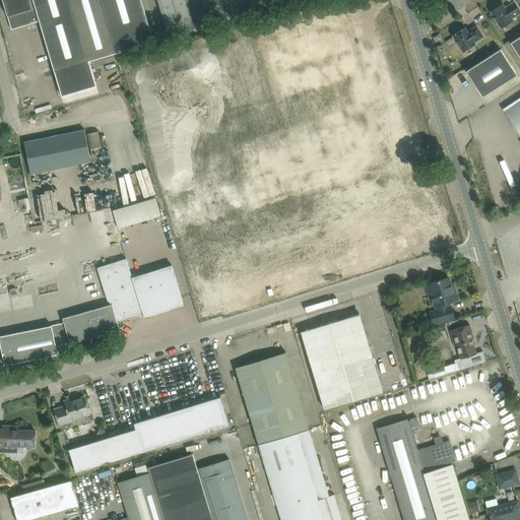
[(2,0),(8,16),(11,28),(40,20),(55,71),(56,77),(62,95),(96,85),(90,67),(88,61),(116,53),(153,42),(141,0),(2,0)]
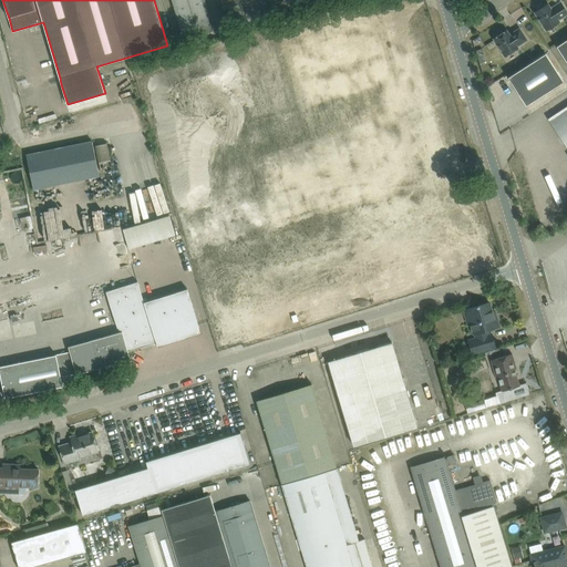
[(172,0),(184,40),(214,31),(204,0),(172,0)]
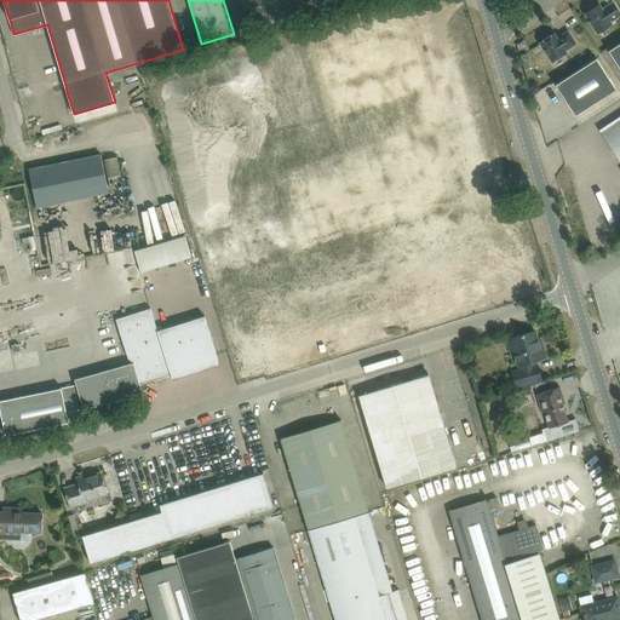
[(602,10),(600,4),(596,6),(592,6),(589,9),(587,11),(585,13),(597,33),(612,24),(610,22),(619,15),(619,13),(613,3),(602,10)]
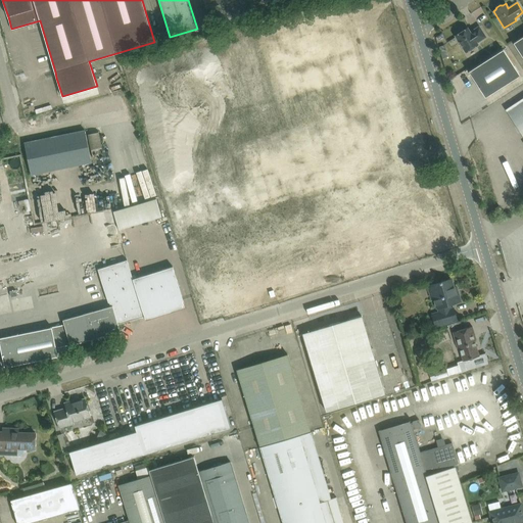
[(459,32),(458,34),(455,36),(466,52),(478,44),(477,43),(486,37),(479,27),(470,32),(468,28),(465,30),(462,29),(459,32)]
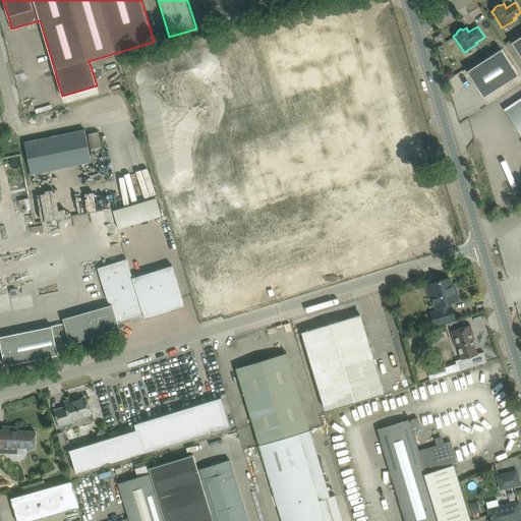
[(520,36),(511,43),(520,57),(520,36)]
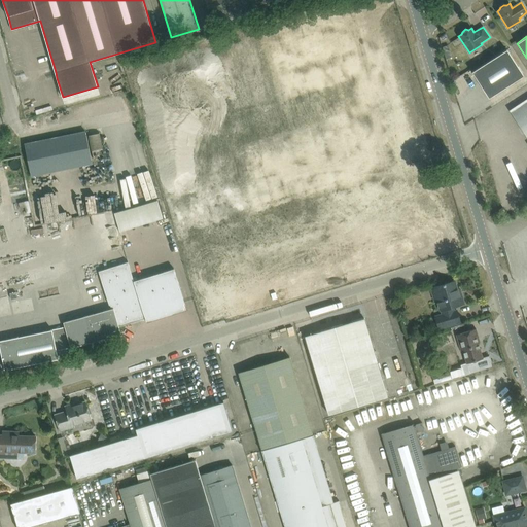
[(483,56),(489,51),(485,45),(479,49),(483,56)]
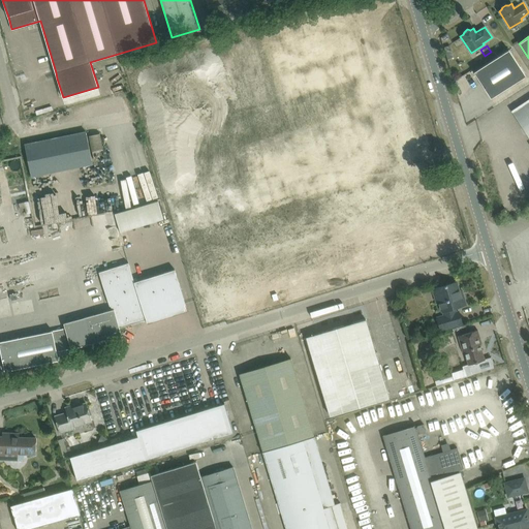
[(491,98),(526,76),(508,50),(474,72),(491,98)]
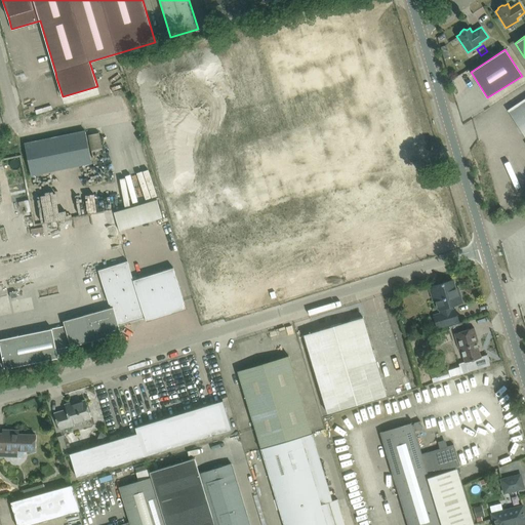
[(38,74),(34,65),(24,69),(27,78),(38,74)]
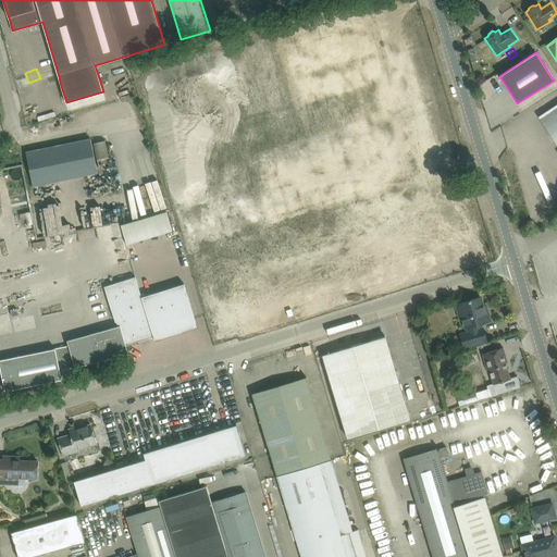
[(124,75),(125,83),(137,81),(135,73),(124,75)]
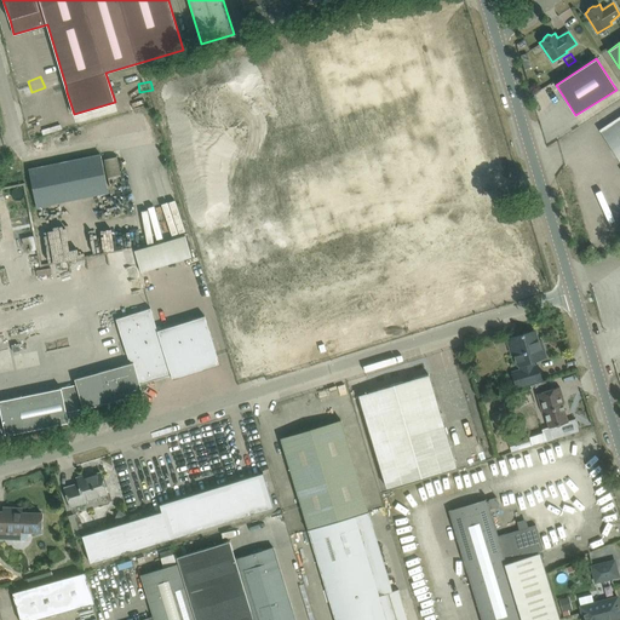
[(619,116),(600,130),(619,161),(619,116)]
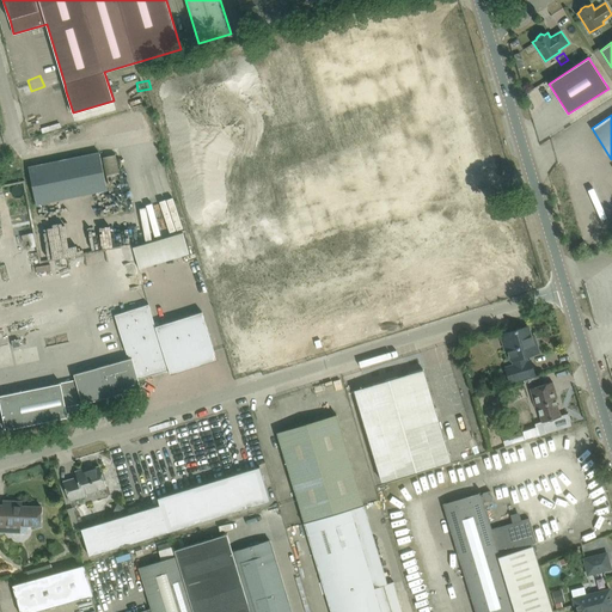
[(112,154),(116,167),(128,165),(123,152),(112,154)]
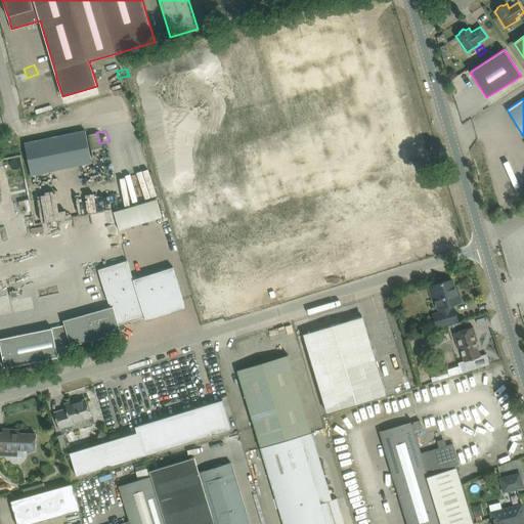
[(92,163),(85,131),(25,143),(32,176),(92,163)]
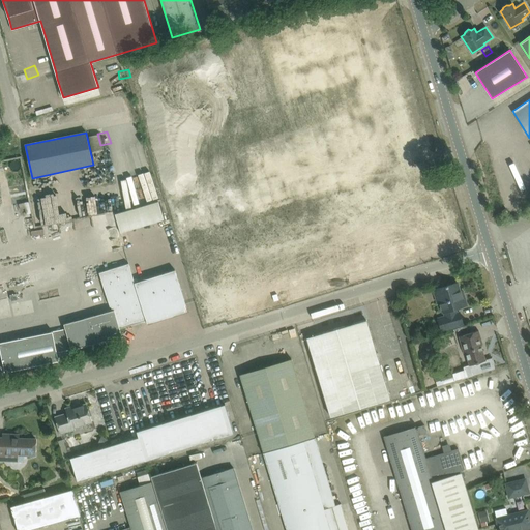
[(128,229),(172,216),(167,198),(122,210),(128,229)]
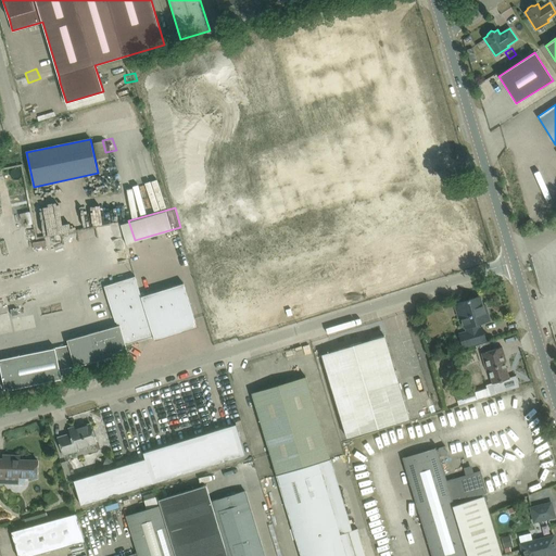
[(0,358),(0,367),(2,380),(4,391),(62,379),(61,375),(71,373),(70,367),(74,367),(127,352),(126,344),(153,336),(154,338),(155,338),(154,337),(194,324),(196,325),(197,325),(184,283),(152,293),(141,297),(135,276),(104,286),(115,321),(117,323),(118,326),(67,340),(68,345),(0,358)]
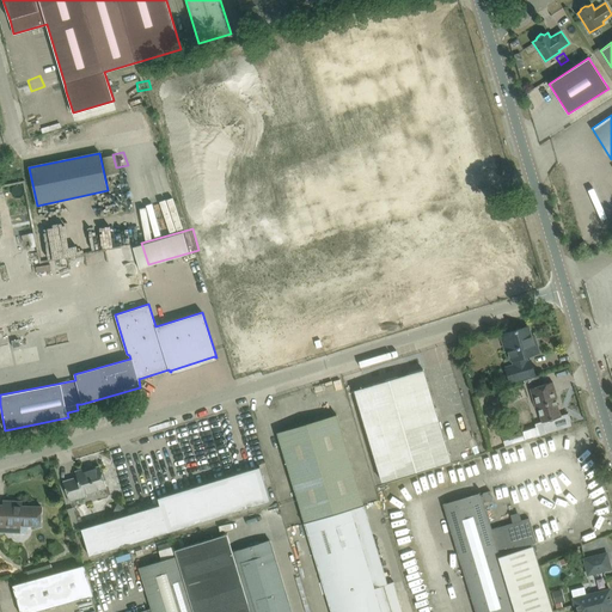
[(531,336),(528,326),(503,334),(512,361),(513,361),(514,365),(506,367),(509,381),(534,374),(531,360),(527,361),(526,356),(539,353),(536,342),(538,342),(536,335),(531,336)]
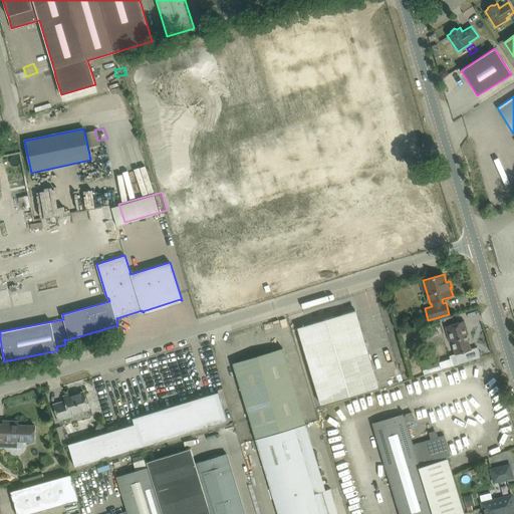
[(378,387),(355,310),(297,327),(320,405),(378,387)]
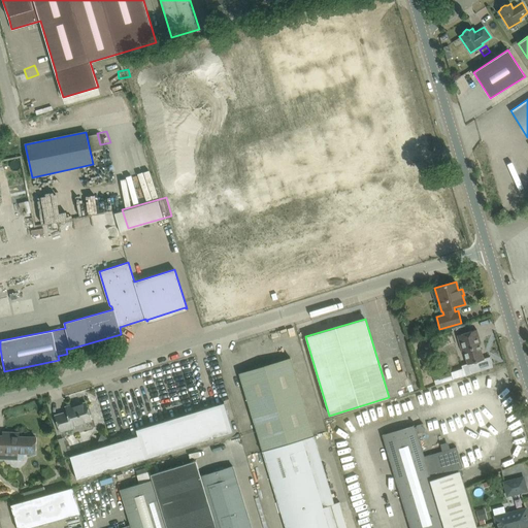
[(476,329),(457,335),(462,351),(464,351),(468,364),(471,373),(493,367),(490,357),(484,359),(479,343),(481,342),(476,329)]
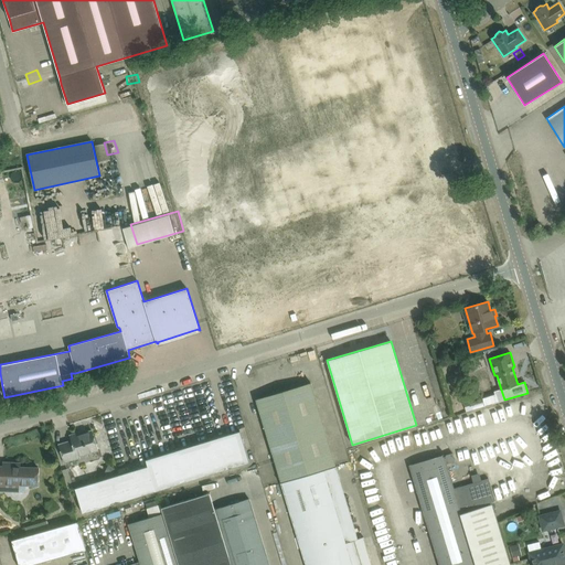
[(310,382),(256,398),(281,482),(324,469),(336,466),(310,382)]
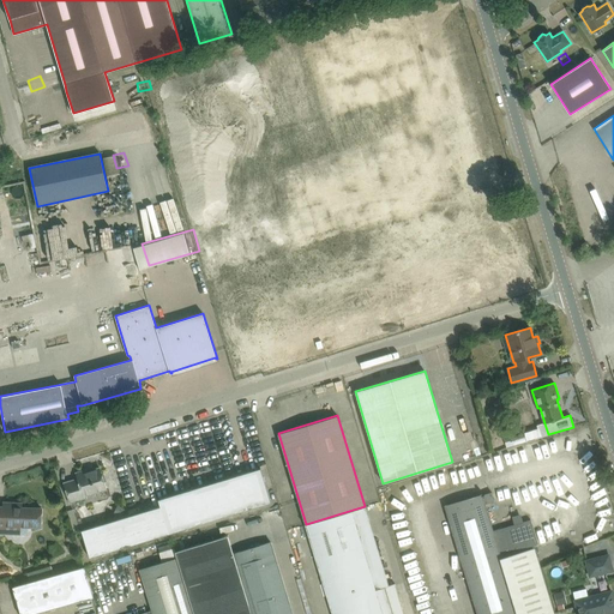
[(78,479),(65,483),(70,503),(84,498),(84,495),(106,489),(100,468),(77,475),(78,479)]
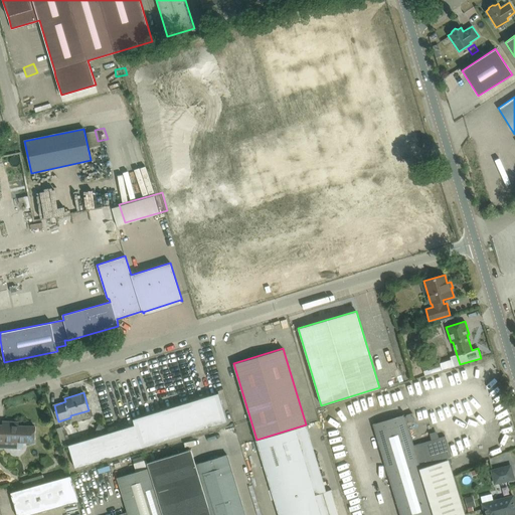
[(218,392),(133,418),(135,424),(68,445),(75,468),(227,421),(218,392)]
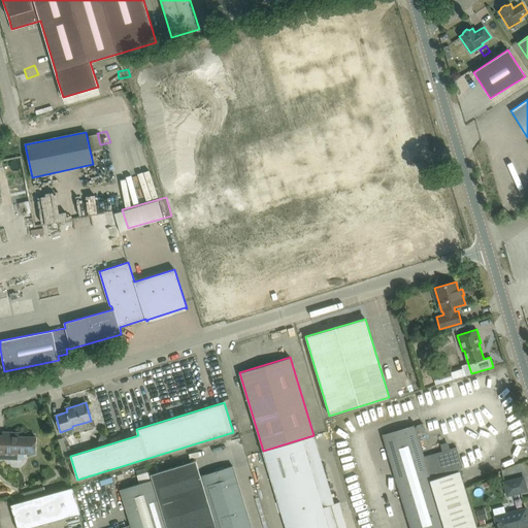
[(415,426),(383,435),(410,527),(476,527),(460,470),(453,473),(452,472),(458,469),(461,468),(463,467),(457,448),(456,448),(451,450),(448,441),(440,444),(442,452),(424,458),(417,434),(425,431),(423,424),(415,427),(415,426)]
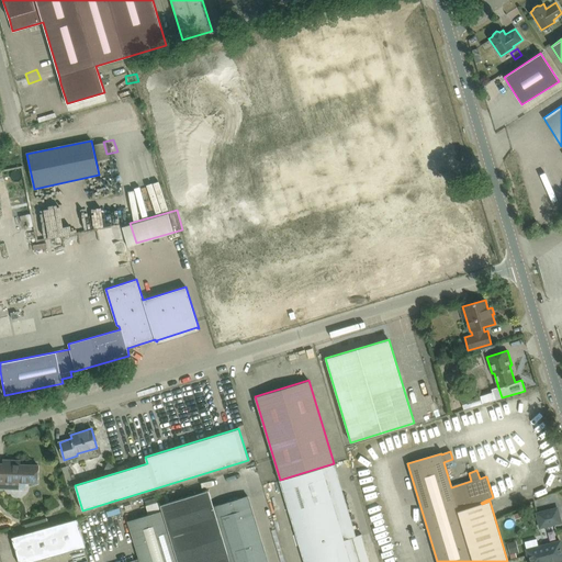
[(2,474),(0,473),(0,489),(2,489),(25,490),(25,483),(37,484),(38,465),(12,464),(12,460),(3,460),(2,474)]
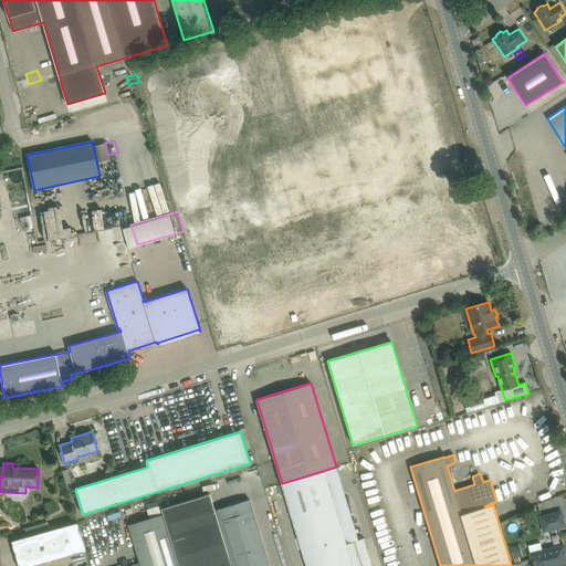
[(115,470),(108,467),(104,474),(112,478),(115,470)]
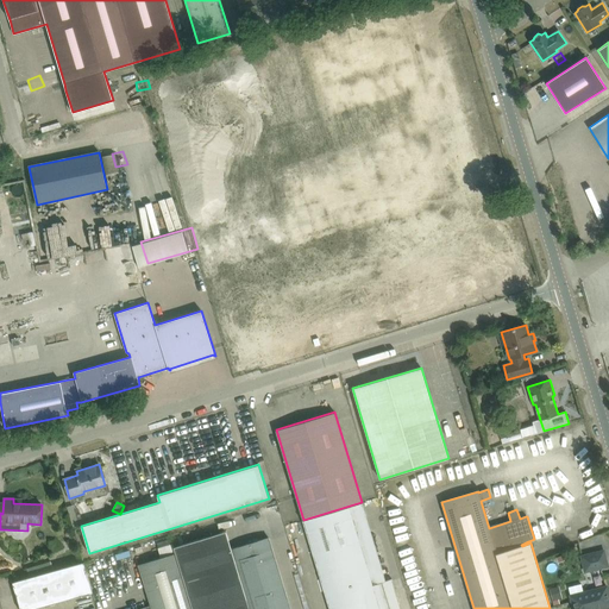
[(303,520),(302,520),(316,565),(330,608),(401,608),(393,579),(385,581),(372,584),(350,506),(303,520)]
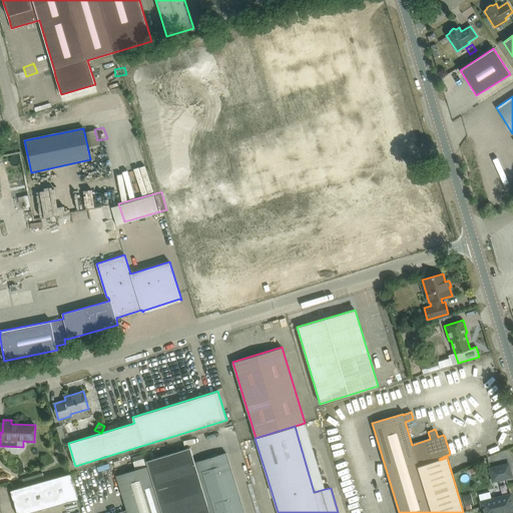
[(148,466),(147,467),(161,512),(243,512),(226,453),(194,463),(190,448),(146,461),(148,466)]
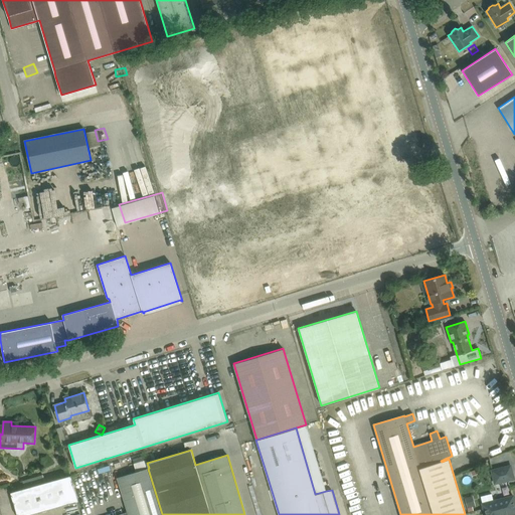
[(514,479),(510,466),(491,470),(495,484),(514,479)]
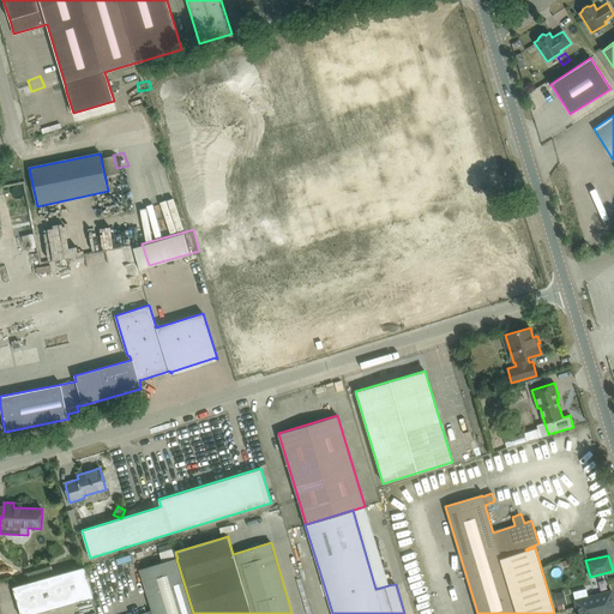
[(143,613),(193,613),(176,559),(139,570),(152,612),(143,613)]
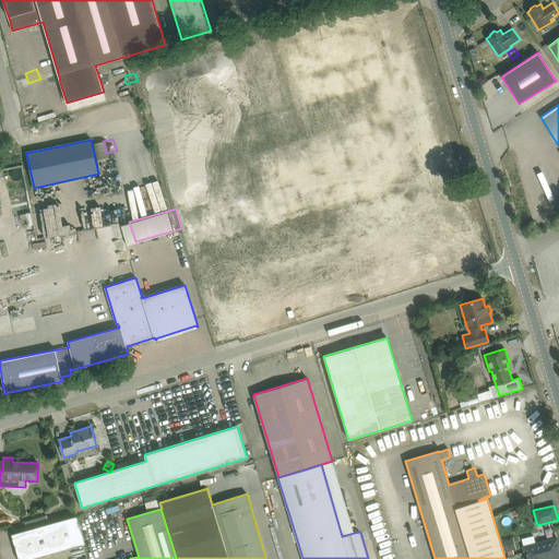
[(18,558),(30,558),(84,544),(76,516),(12,534),(18,558)]
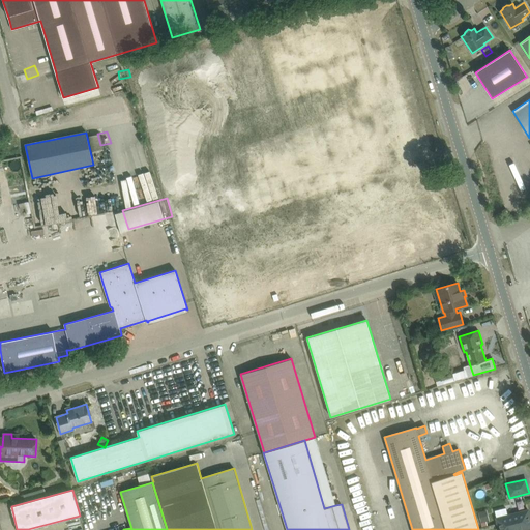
[(506,508),(495,511),(497,518),(496,519),(498,529),(521,529),(529,527),(529,518),(528,510),(507,516),(506,508)]
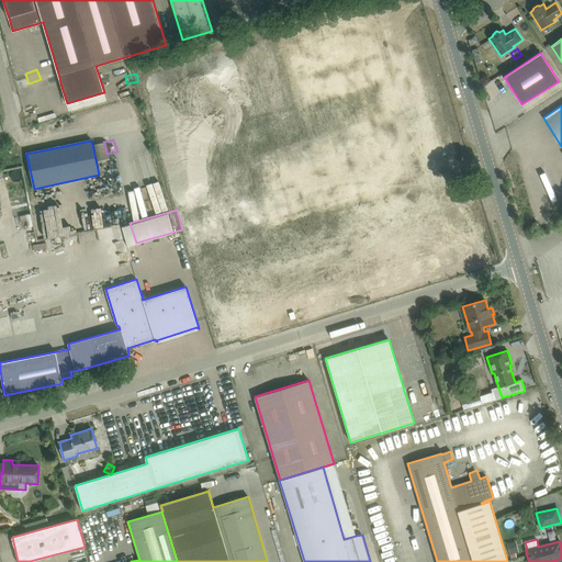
[(515,541),(506,543),(509,554),(518,552),(515,541)]
